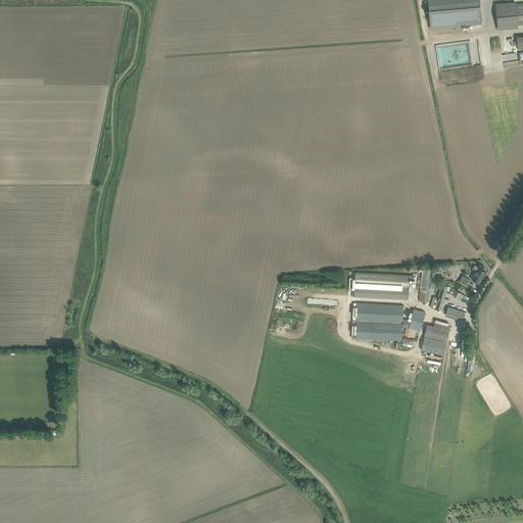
[(484,24),(481,0),(429,0),(432,29),(484,24)]
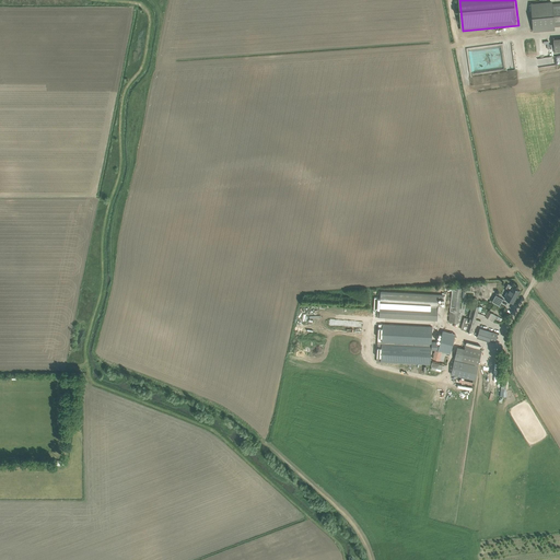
[(510,290),(505,299),(513,303),(521,291),(509,283),(506,288),(510,290)]
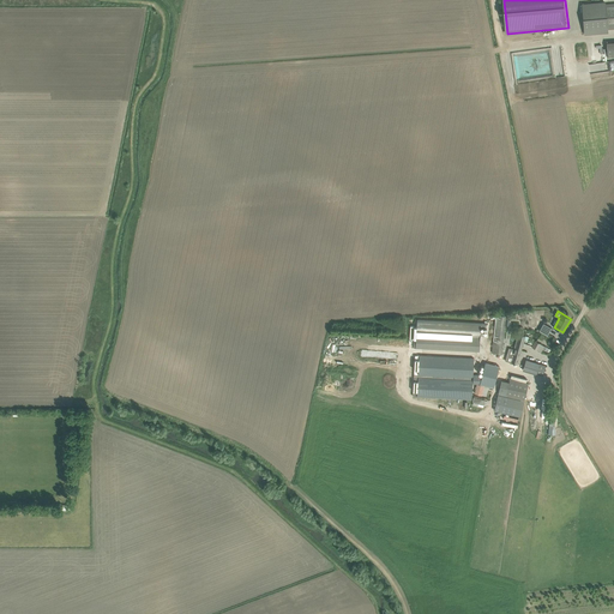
[(503,354),(506,317),(497,315),(492,353),(503,354)]
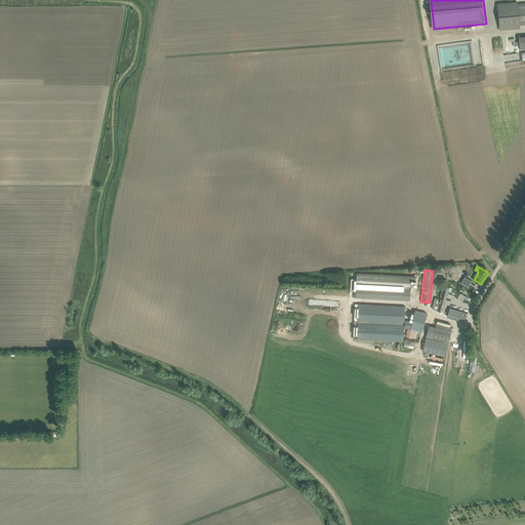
[(411,276),(358,274),(357,298),(410,300),(411,276)]
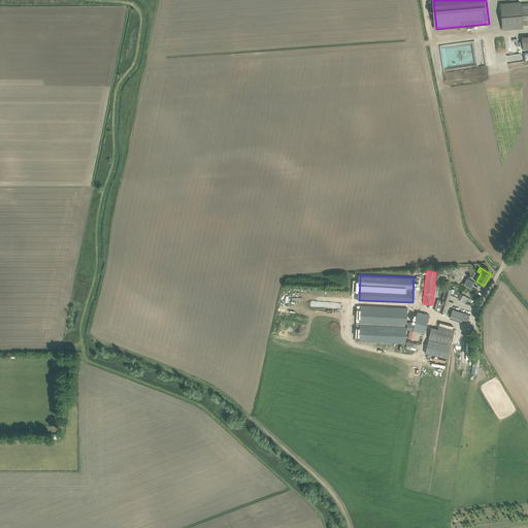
[(468,277),(464,285),(471,289),(474,283),(468,277)]
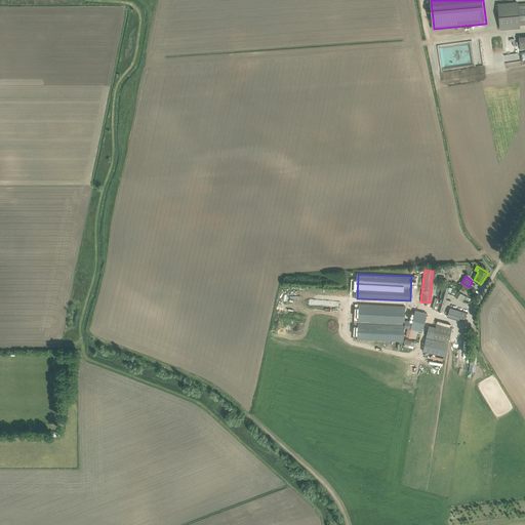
[(436,310),(437,310),(442,312),(449,287),(443,285),(438,304),(433,303),(432,309),(436,310)]
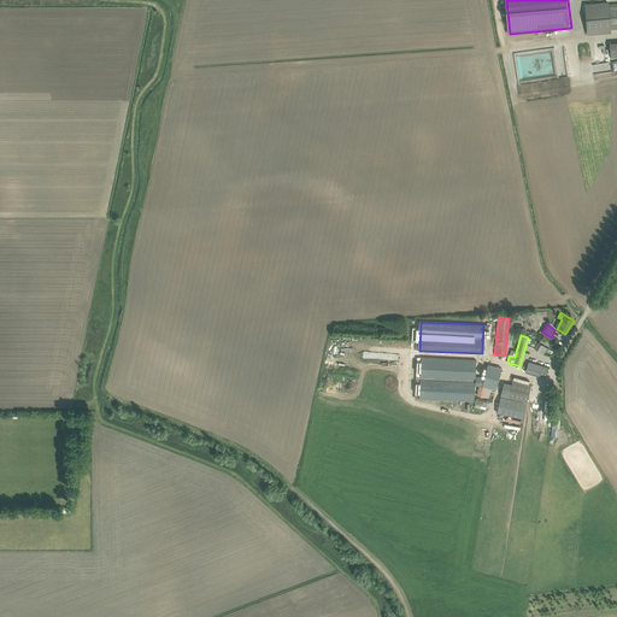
[(547,348),(546,347),(538,342),(535,348),(544,354),(547,348)]
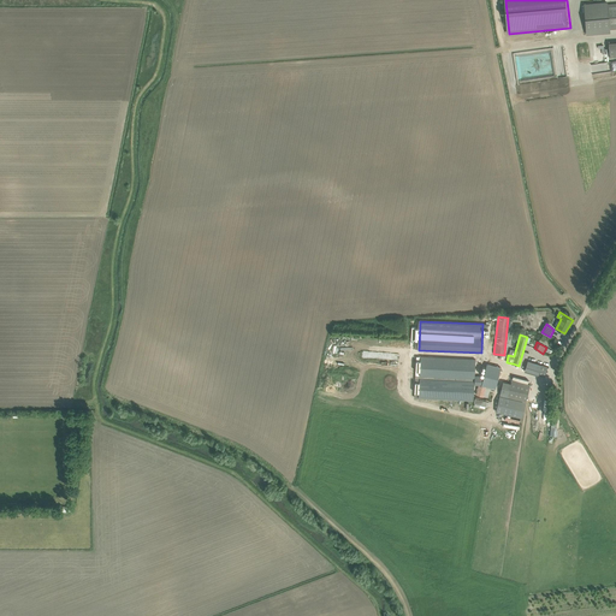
[(419,356),(416,396),(477,398),(478,359),(419,356)]
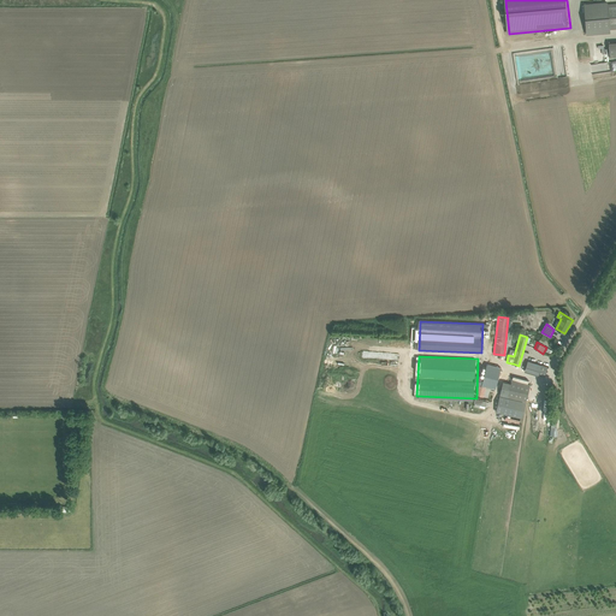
[(540,365),(537,374),(544,377),(548,367),(540,365)]
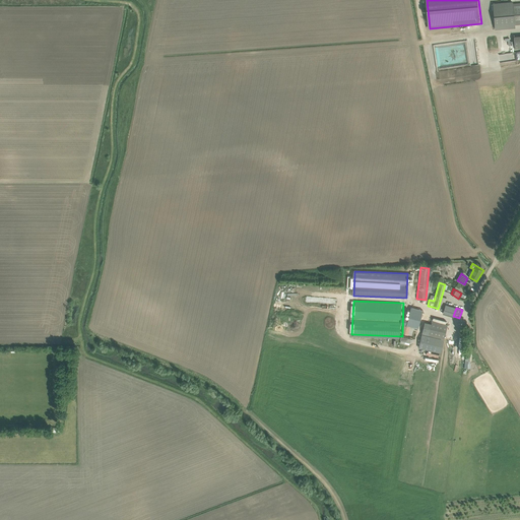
[(423,310),(418,309),(418,312),(409,310),(406,325),(418,328),(423,313),(421,313),(423,310)]
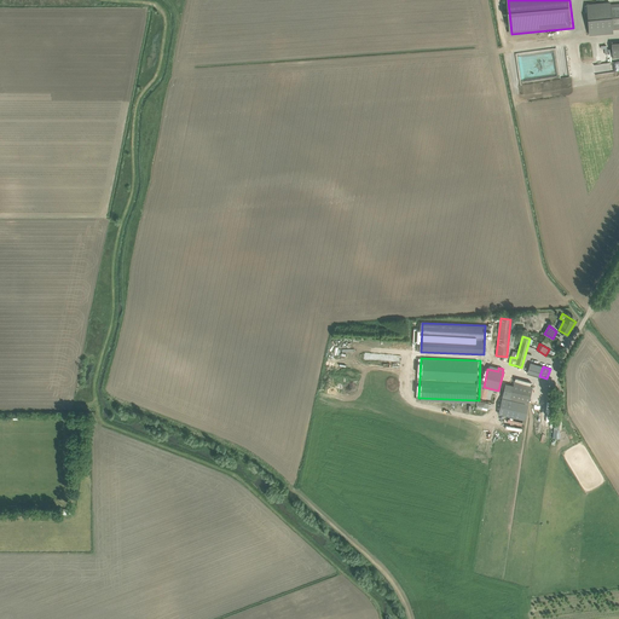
[(532,388),(514,383),(513,388),(504,386),(502,397),(528,403),(532,388)]
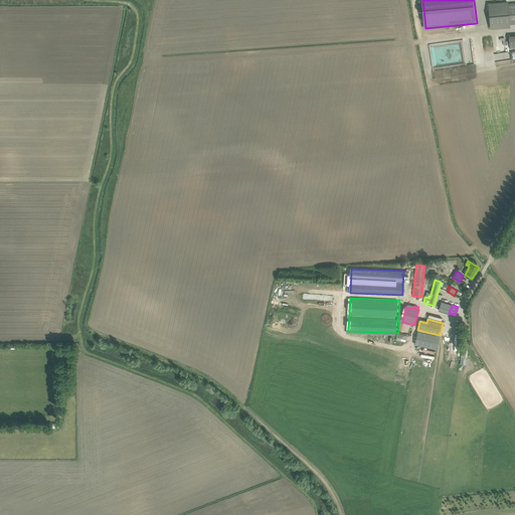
[(400,323),(398,331),(407,333),(409,325),(400,323)]
